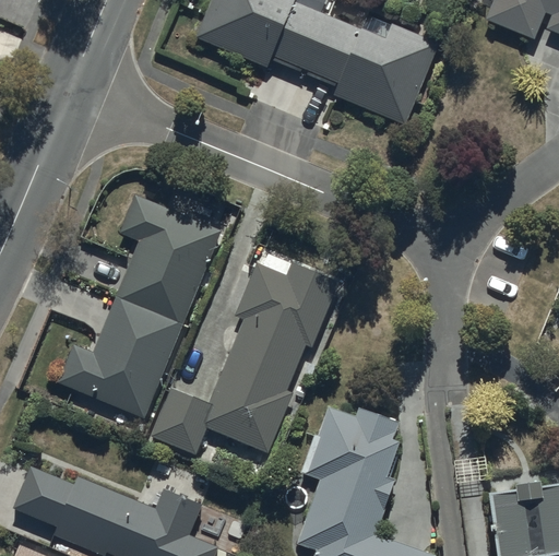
[(269,66),(272,59),(337,85),(334,94),(406,123),(438,43),(367,14),(363,27),(295,1),(294,0),(212,0),(198,37),(269,66)]
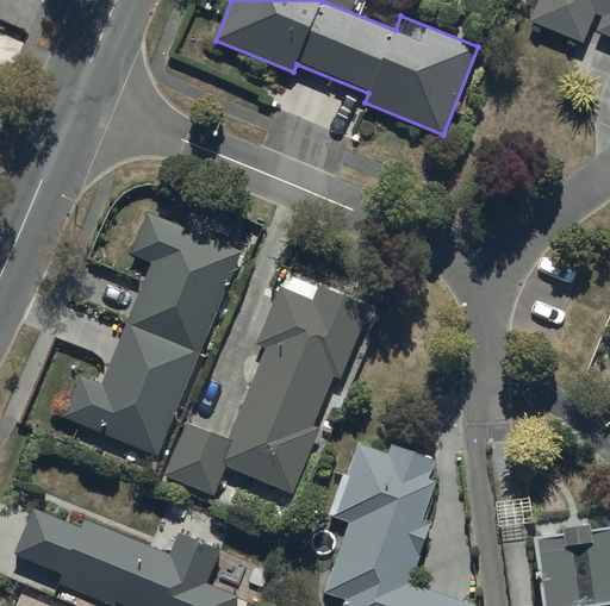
[(609,0),(540,0),(531,22),(582,42),(592,14),(602,18),(596,32),(609,37),(609,0)]
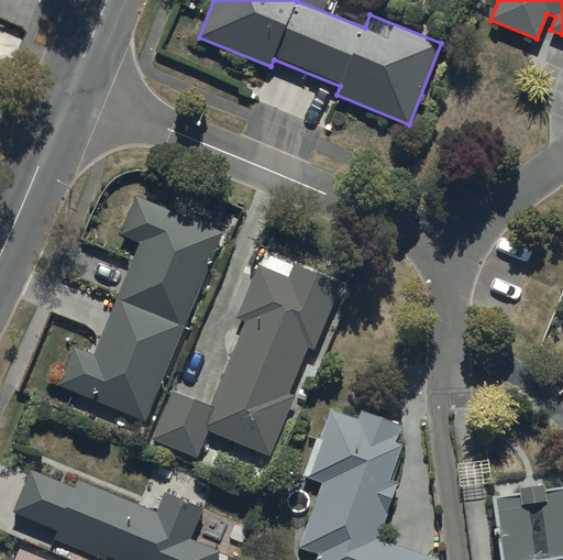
[(222,232),(136,197),(121,235),(138,242),(92,354),(75,347),(59,385),(146,419),(222,232)]
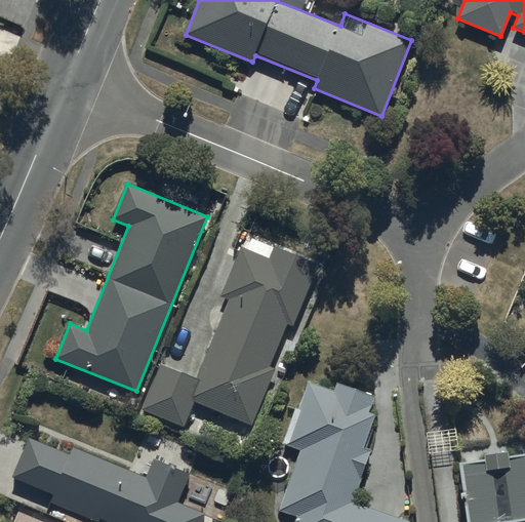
[(275,247),(274,248),(246,238),(223,297),(228,299),(198,375),(162,362),(144,410),(183,426),(193,401),(251,425),(274,366),(270,364),(287,323),(293,326),(318,264),(275,247)]
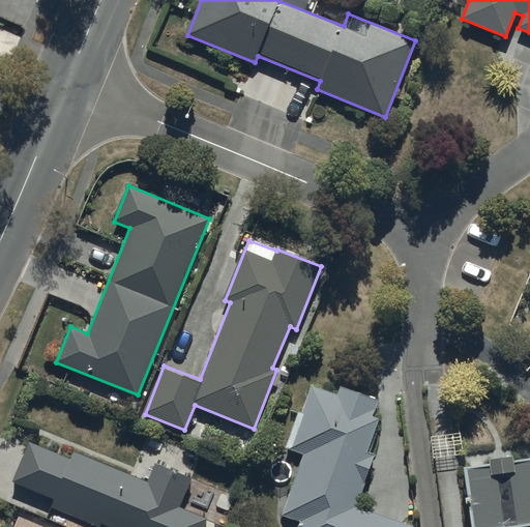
[(406,526),(355,507),(374,456),(364,452),(377,417),(372,415),(377,400),(342,387),(339,394),(314,385),(303,414),(297,412),(285,448),(303,455),(282,516),(298,522),(296,526),(406,526)]
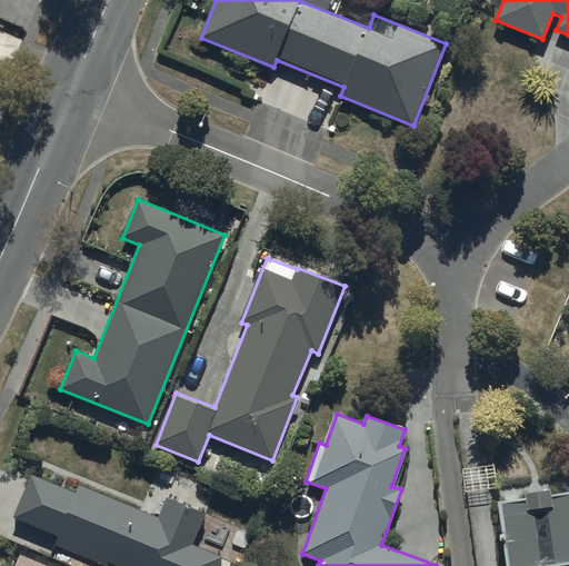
[(159,516),(80,484),(77,493),(31,474),(13,517),(60,537),(56,546),(101,565),(110,565),(111,563),(118,565),(218,565),(222,556),(195,544),(207,513),(167,496),(159,516)]
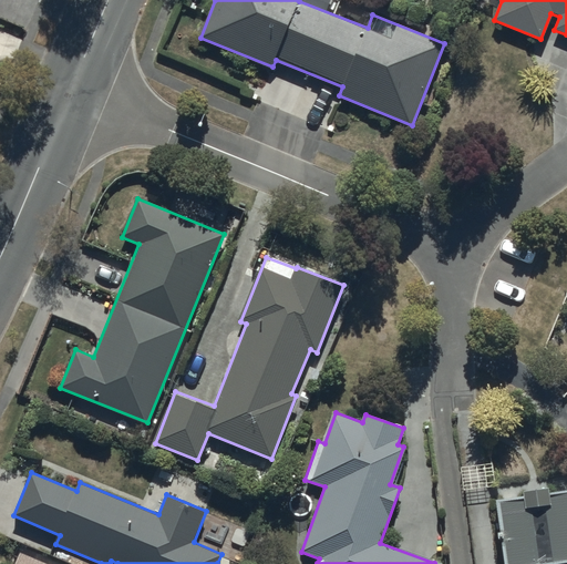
[(566,563),(566,493),(494,502),(501,563),(566,563)]
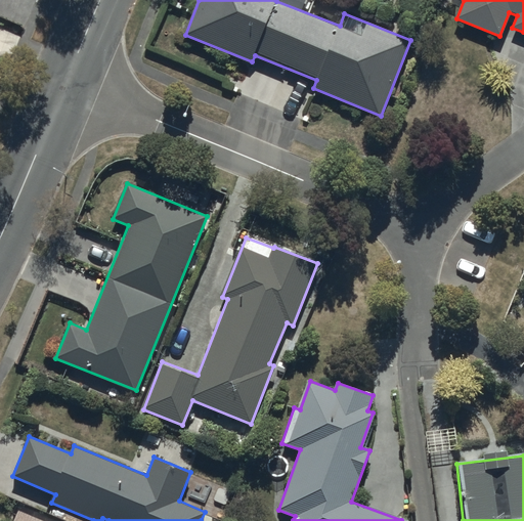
[(47,520),(19,509),(14,520),(47,520)]
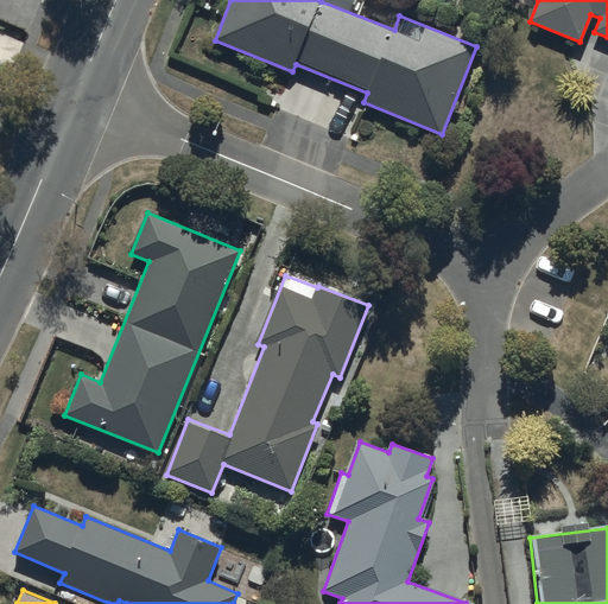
All buildings are outlined.
